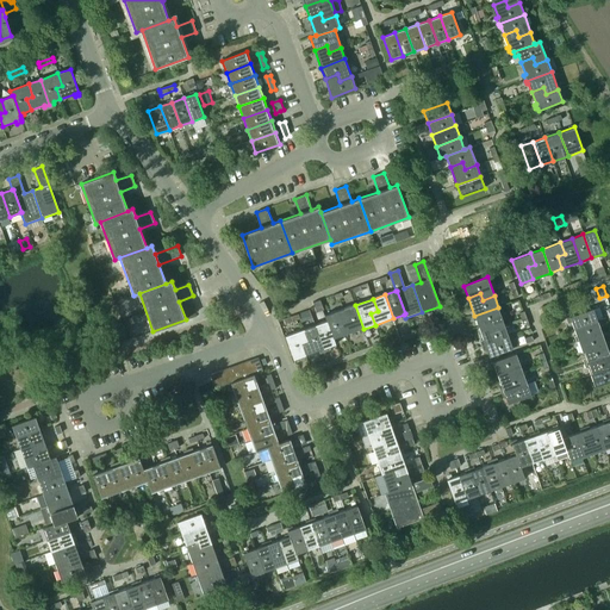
[(355,305),(340,311),(348,334),(363,329),(355,305)]
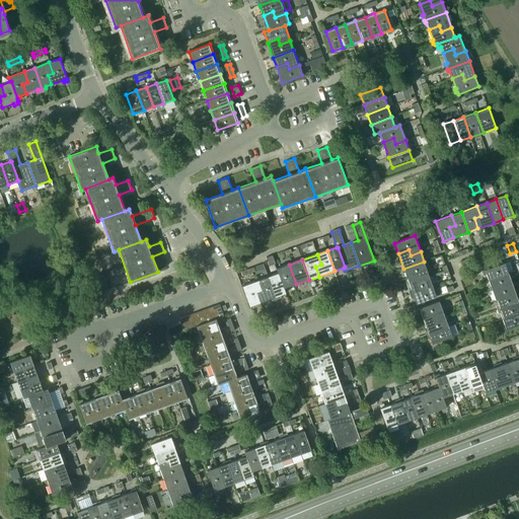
[(403,269),(408,278),(418,275),(420,281),(430,277),(424,262),(403,269)]
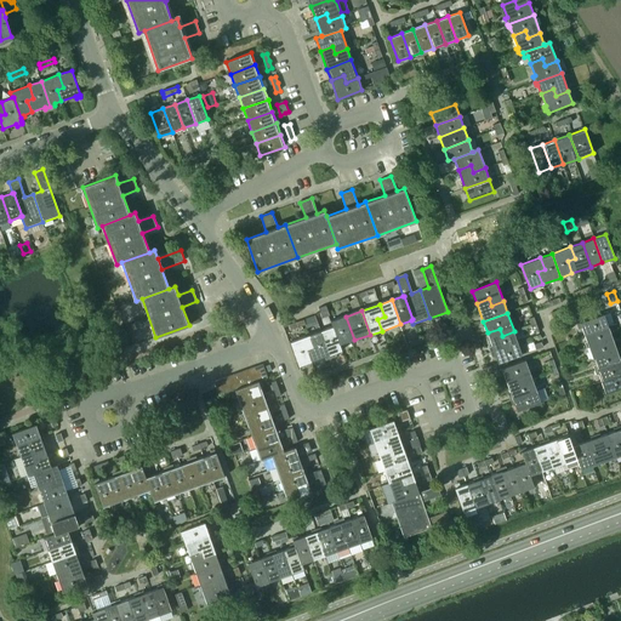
[(581,323),(585,335),(609,326),(605,314),(581,323)]
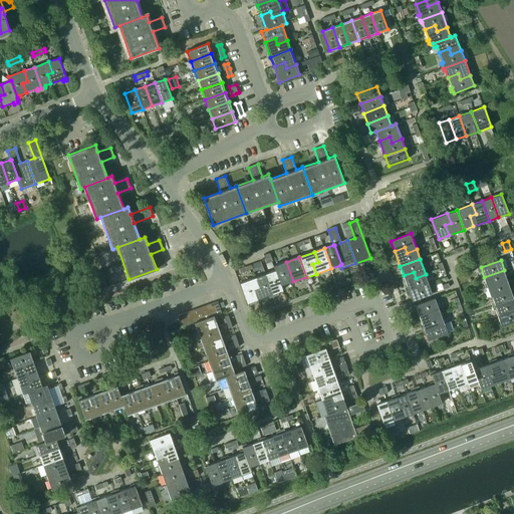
[(281,286),(293,281),(286,262),(274,266),(276,272),(276,271),(281,286)]
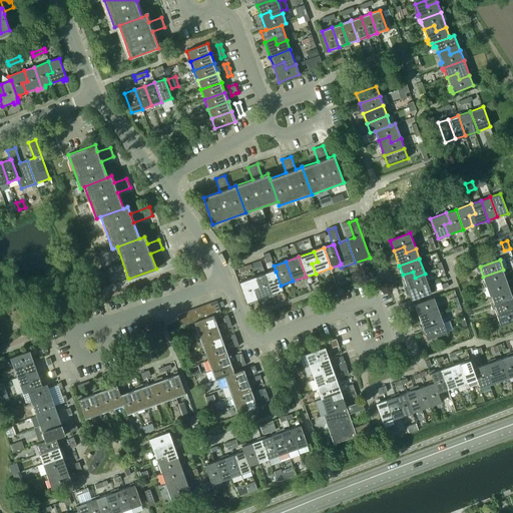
[(483,277),(487,287),(507,280),(503,270),(483,277)]
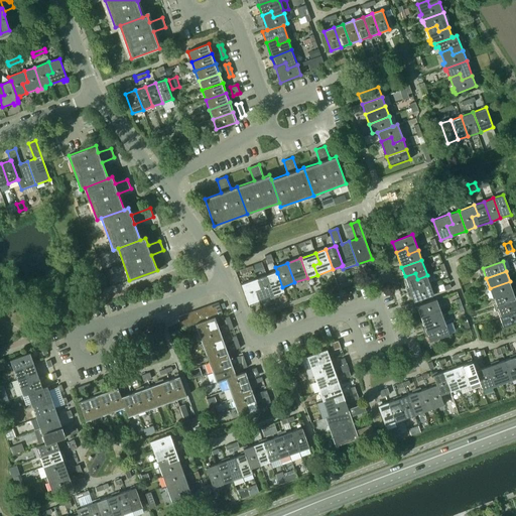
[(284,292),(282,287),(277,272),(277,273),(268,276),(275,296),(284,292)]
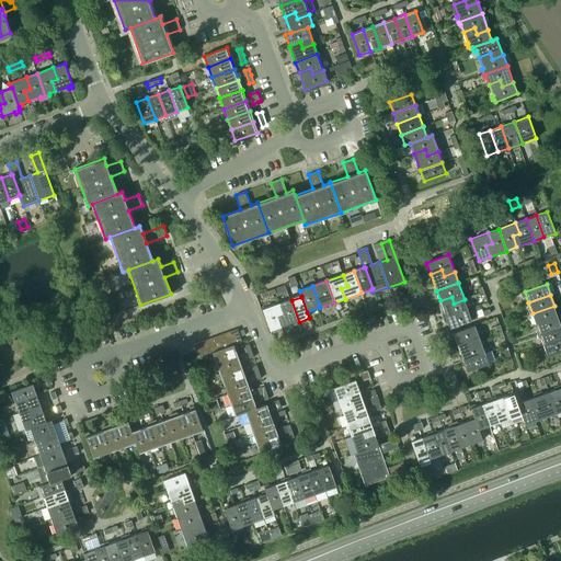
[(441,300),(447,319),(468,310),(465,299),(454,304),(451,297),(441,300)]
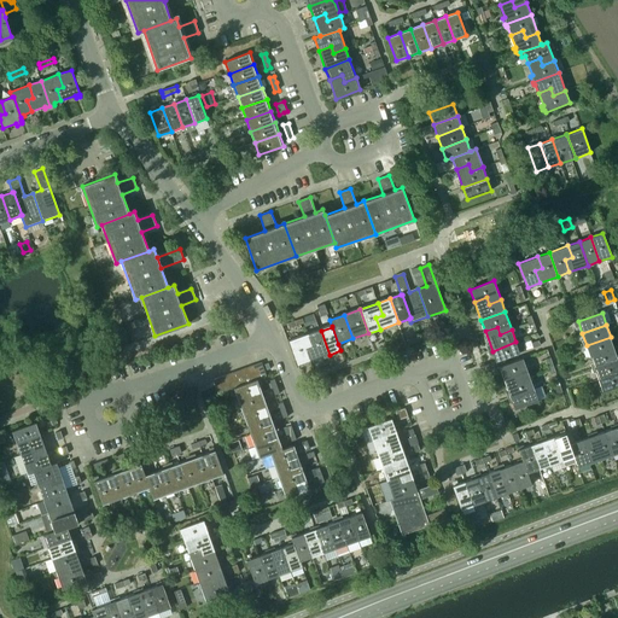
[(321,331),(305,336),(314,360),(330,355),(321,331)]
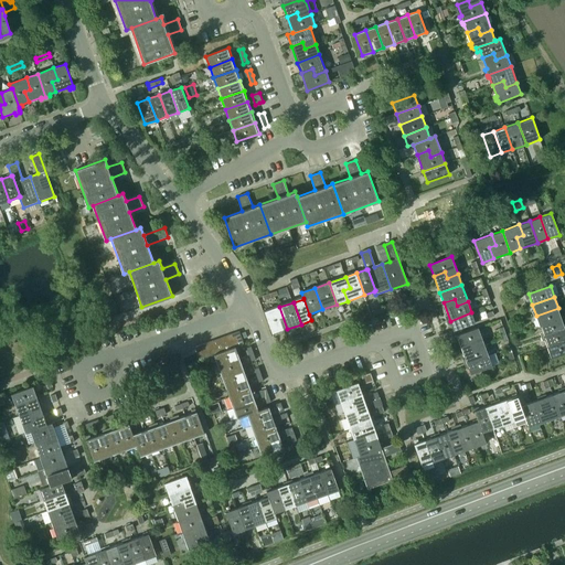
[(273,334),(287,329),(279,307),(265,312),(273,334)]
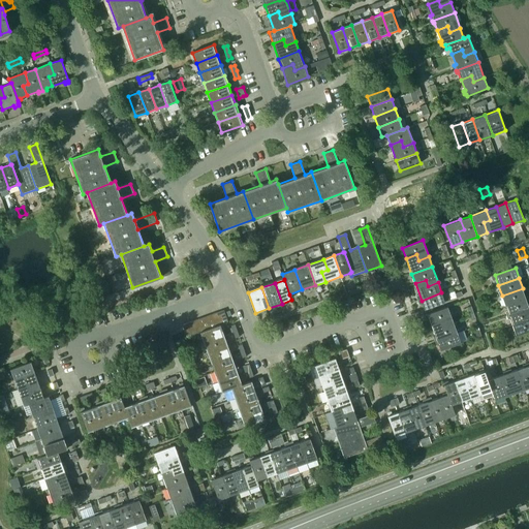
[(502,296),(505,305),(526,298),(523,288),(502,296)]
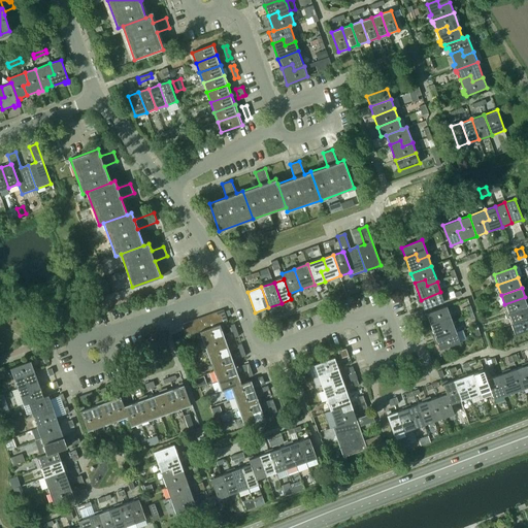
[(444,302),(440,292),(421,300),(424,309),(444,302)]
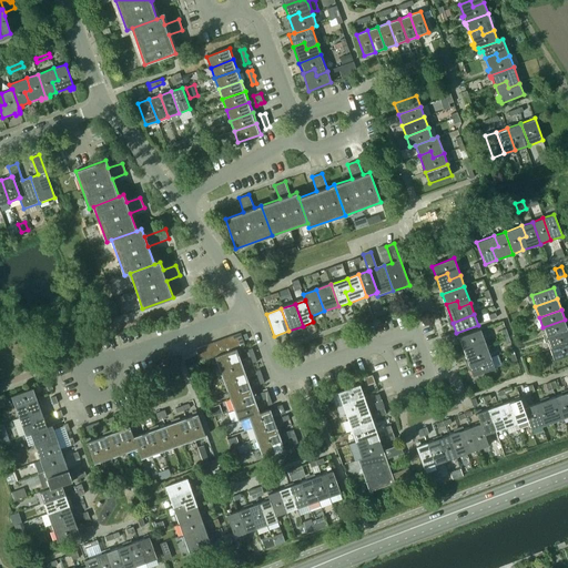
[(543,327),(546,338),(567,330),(567,327),(565,320),(543,327)]
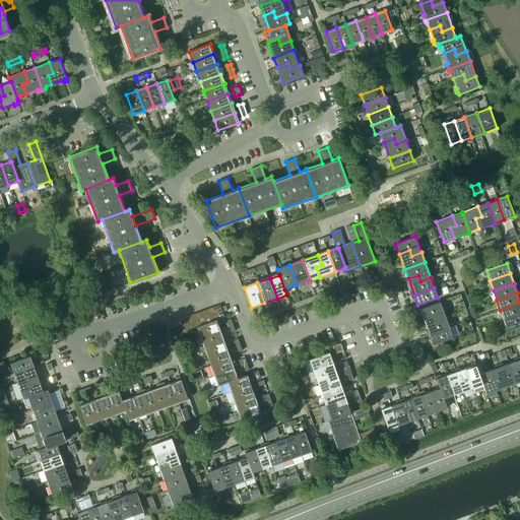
[(420,309),(424,319),(434,315),(436,321),(446,317),(440,301),(420,309)]
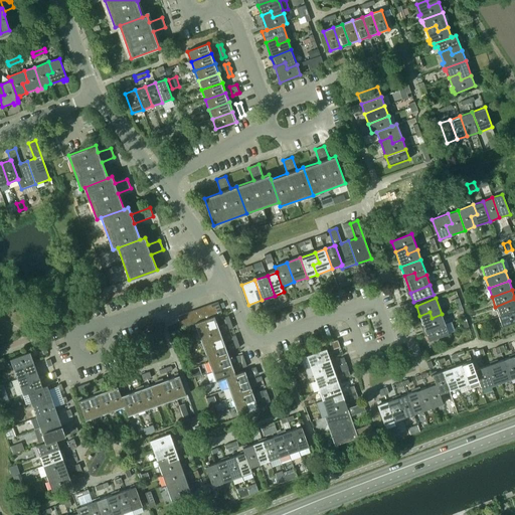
[(514,299),(495,307),(499,316),(514,310),(514,299)]
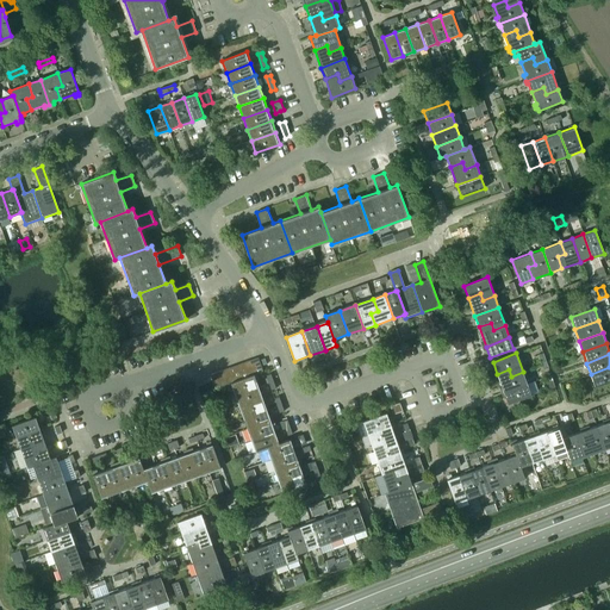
[(249,377),(254,375),(262,372),(257,359),(244,363),(249,377)]
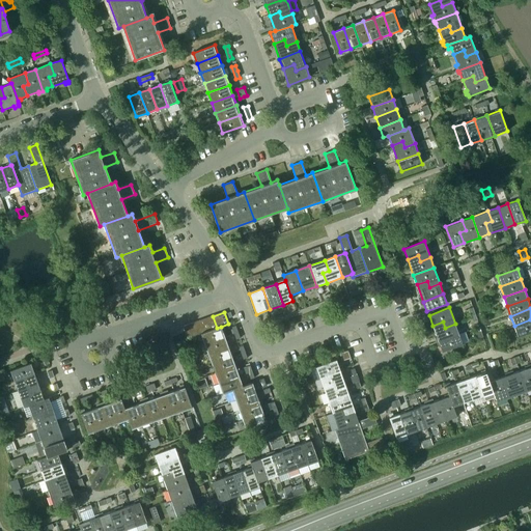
[(213,316),(200,320),(204,332),(217,328),(213,316)]
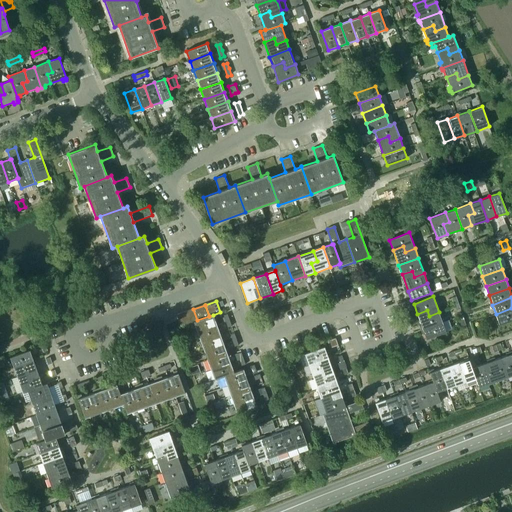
[(511,319),(511,308),(496,314),(499,324),(511,319)]
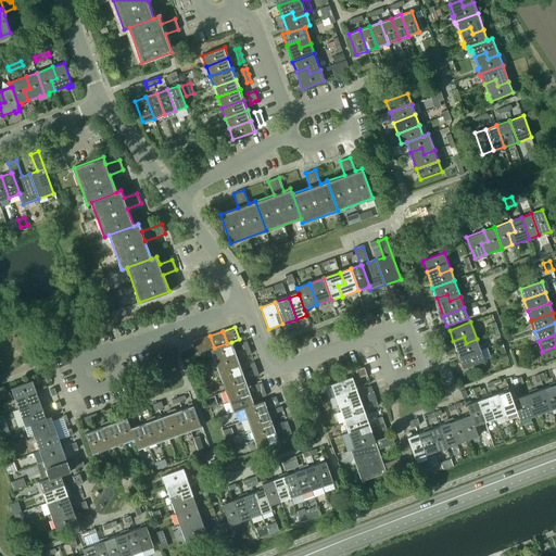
[(210,336),(204,338),(209,350),(210,350),(214,348),(210,336)]
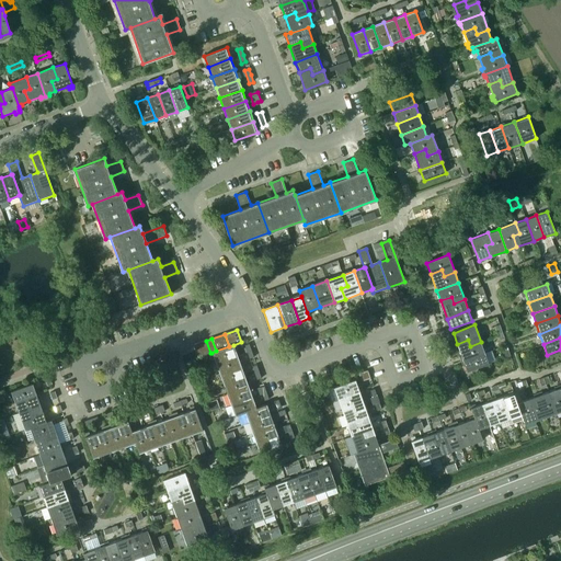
[(457,344),(464,361),(485,353),(481,342),(470,346),(468,340),(457,344)]
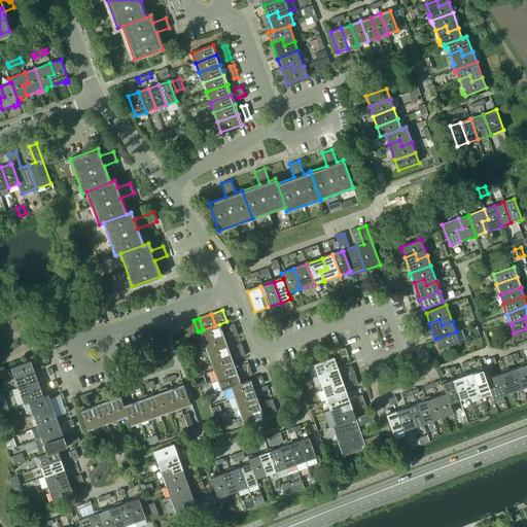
[(194,320),(187,322),(191,334),(198,331),(194,320)]
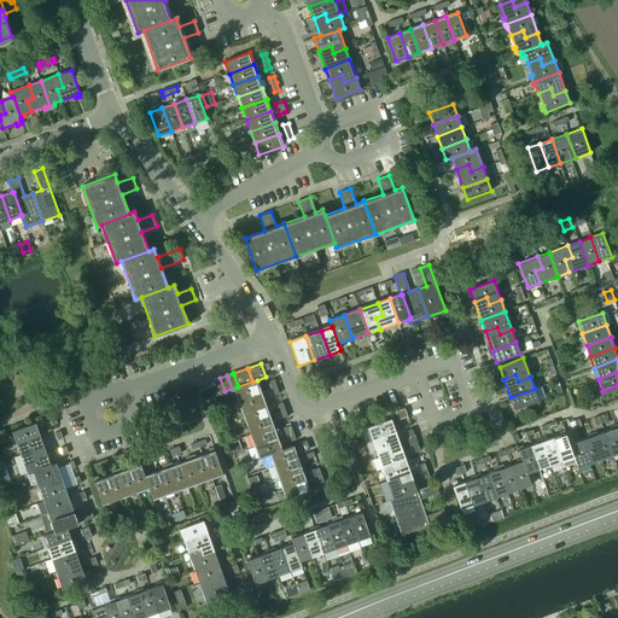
[(217,394),(225,391),(220,378),(213,380),(217,394)]
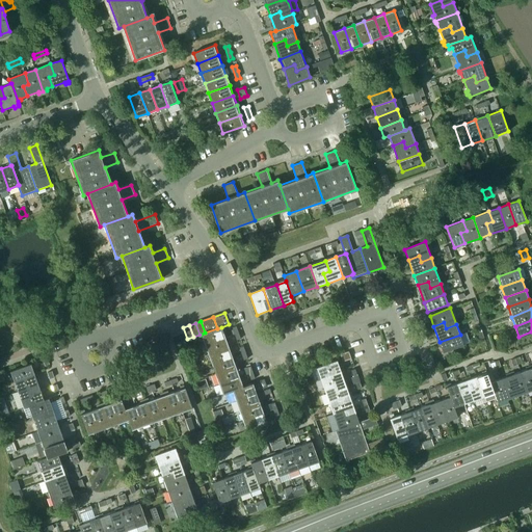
[(204,344),(225,337),(221,327),(217,328),(205,333),(201,335),(204,344)]
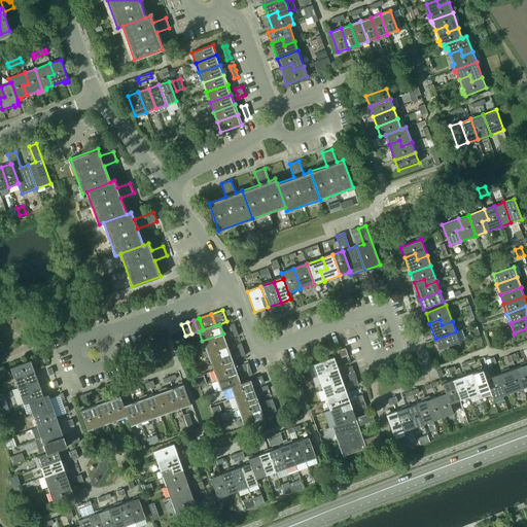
[(459,342),(456,331),(435,339),(438,349),(459,342)]
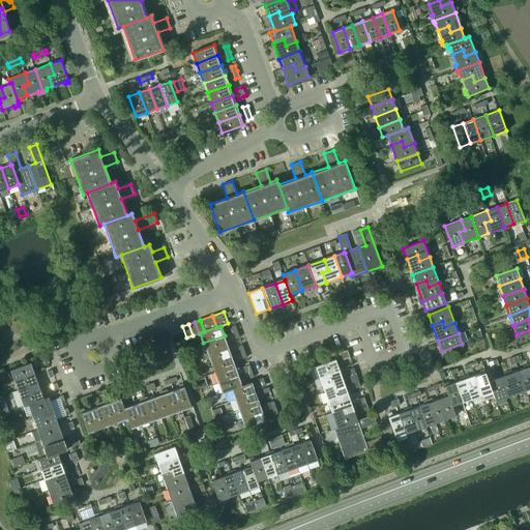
[(228,346),(225,335),(203,343),(207,353),(228,346)]
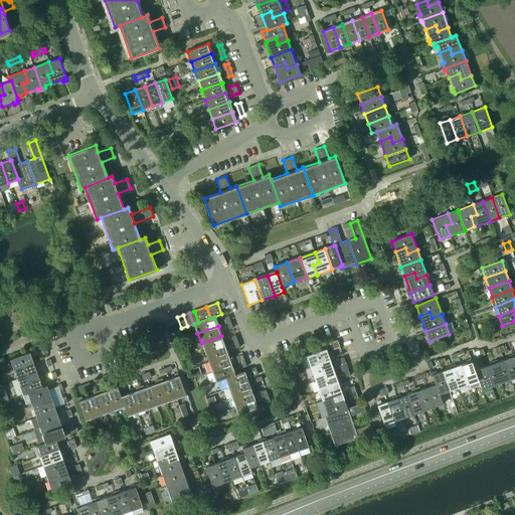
[(225,346),(221,336),(201,343),(204,353),(225,346)]
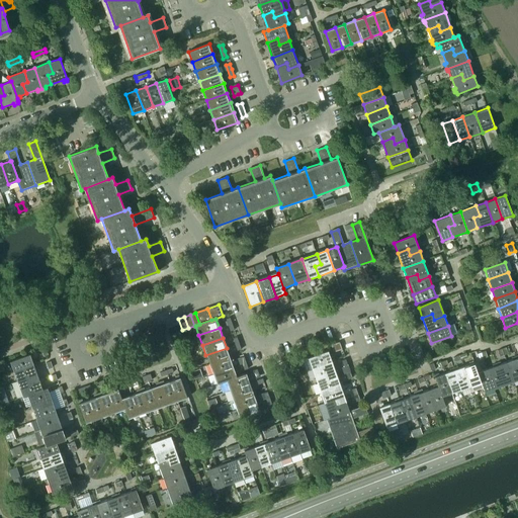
[(205,355),(209,364),(230,357),(227,348),(205,355)]
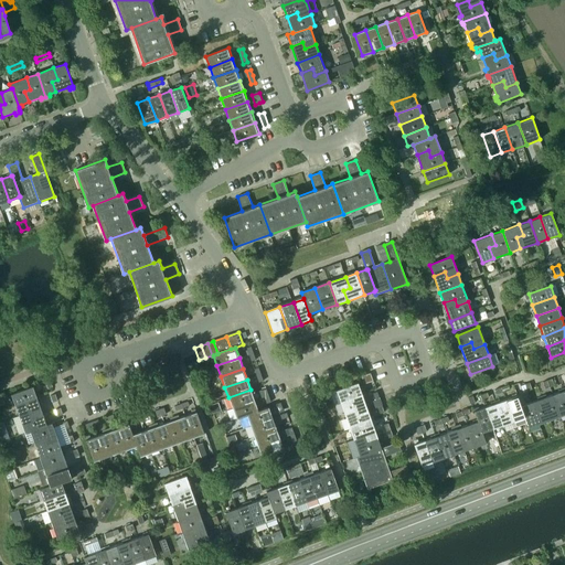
[(336,391),(340,402),(362,394),(358,383),(336,391)]
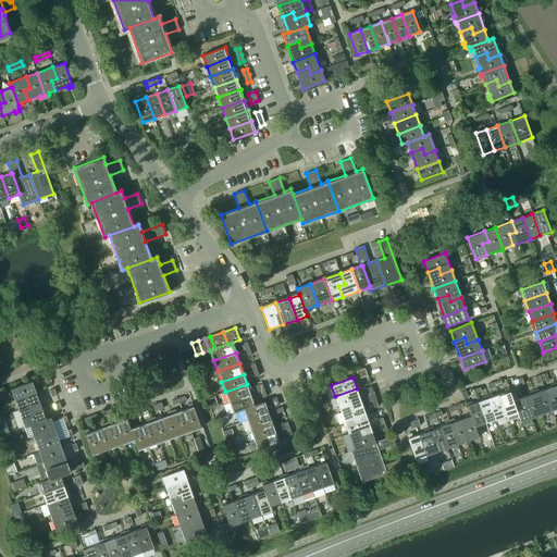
[(11,388),(14,399),(37,392),(33,381),(11,388)]
